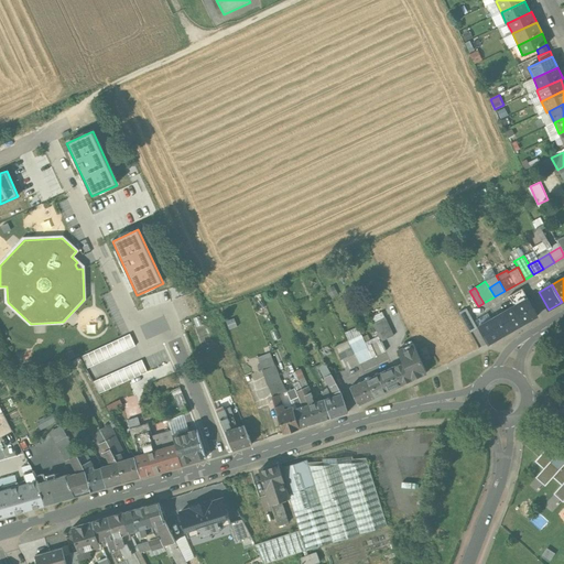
[(522,290),(508,296),(513,306),(523,324),(535,317),(522,290)]
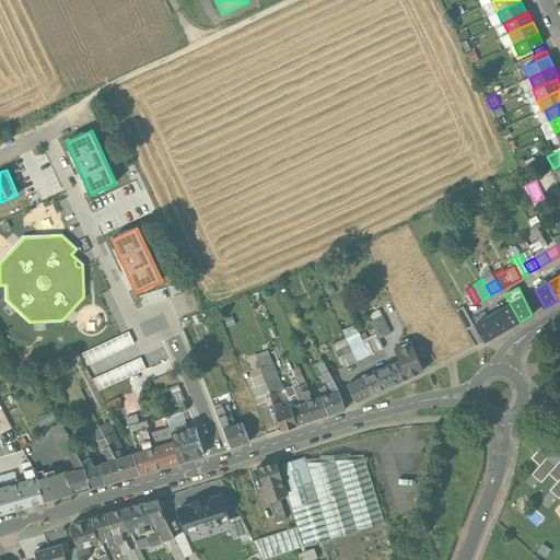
[(510,304),(499,311),(508,328),(520,322),(510,304)]
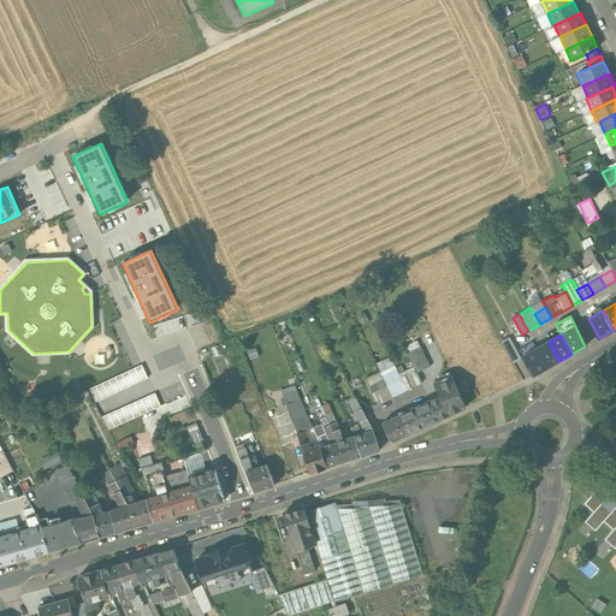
[(521,359),(511,342),(503,347),(513,363),(521,359)]
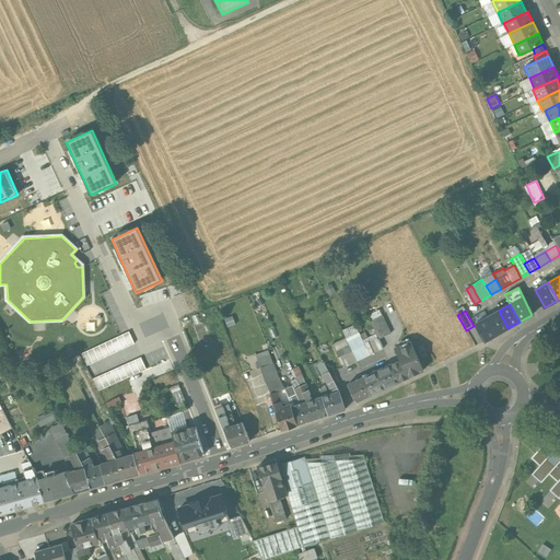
[(499,311),(488,317),(497,335),(508,328),(499,311)]
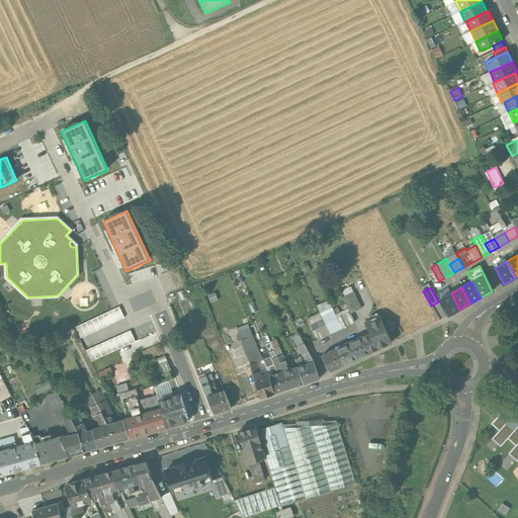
[(352,291),(341,296),(347,310),(349,315),(360,309),(352,291)]
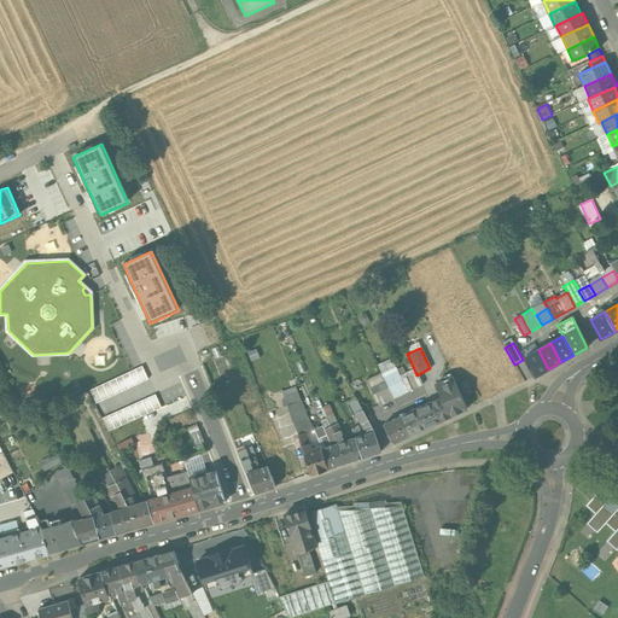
[(538,350),(524,359),(534,378),(548,369),(538,350)]
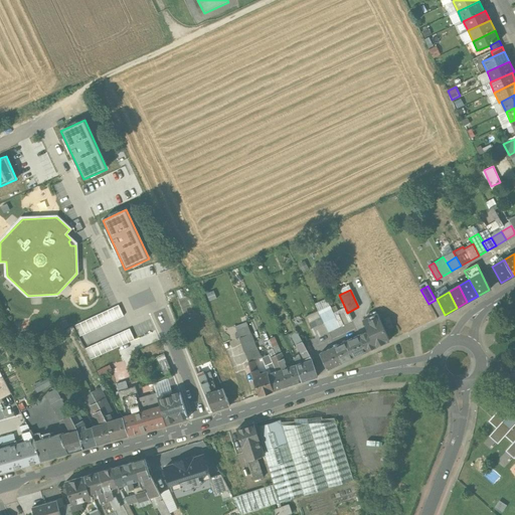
[(119,306),(75,326),(80,337),(124,316),(119,306)]
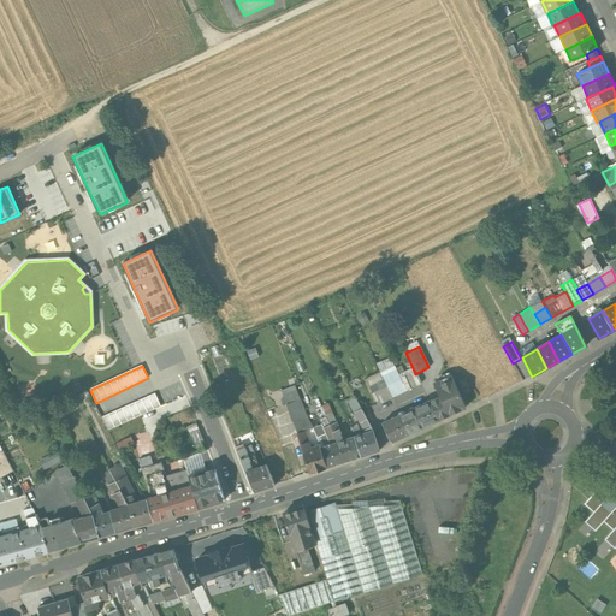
[(413,368),(398,374),(401,380),(406,391),(420,384),(415,374),(413,368)]
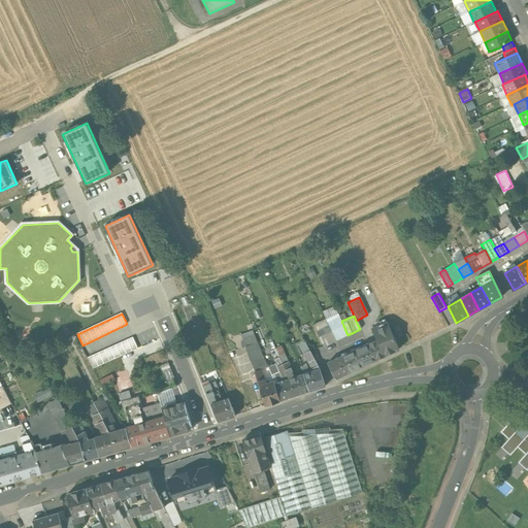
[(326,322),(315,327),(317,332),(328,327),(326,322)]
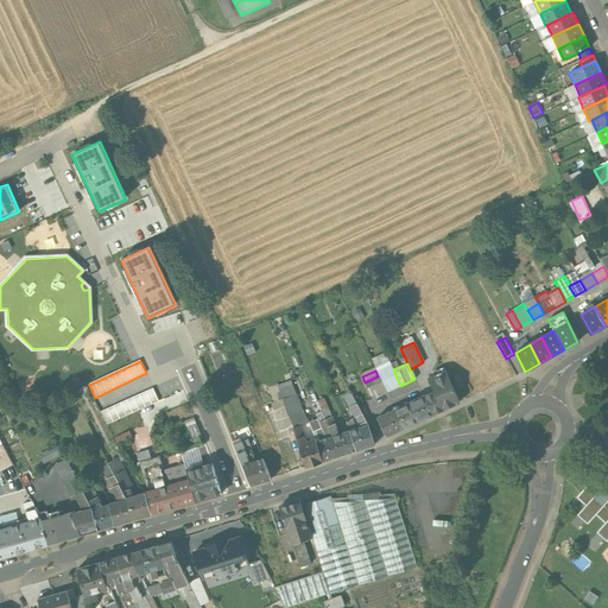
[(445,371),(428,378),(434,393),(442,411),(460,403),(445,371)]
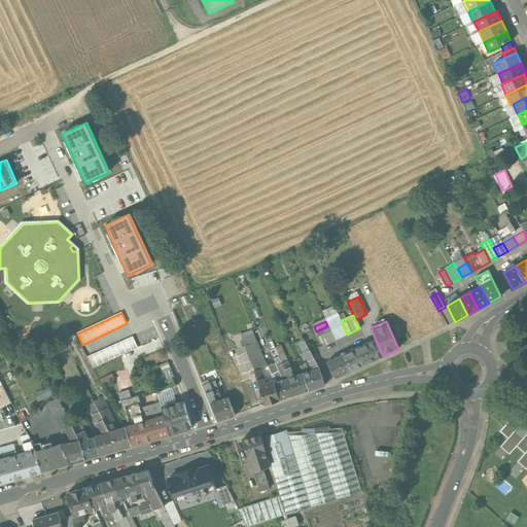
[(343,325),(331,330),(336,340),(347,335),(343,325)]
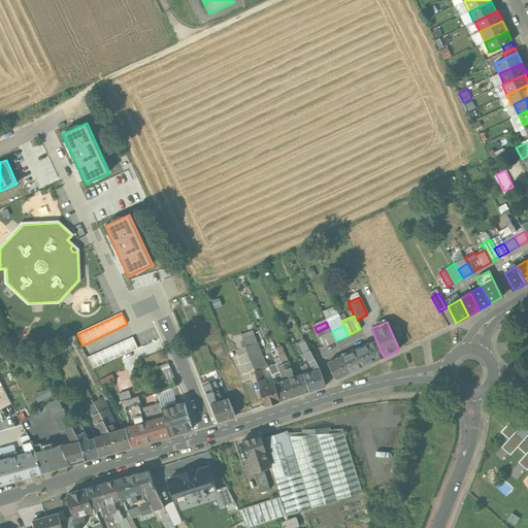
[(332,331),(320,337),(324,347),(336,340),(332,331)]
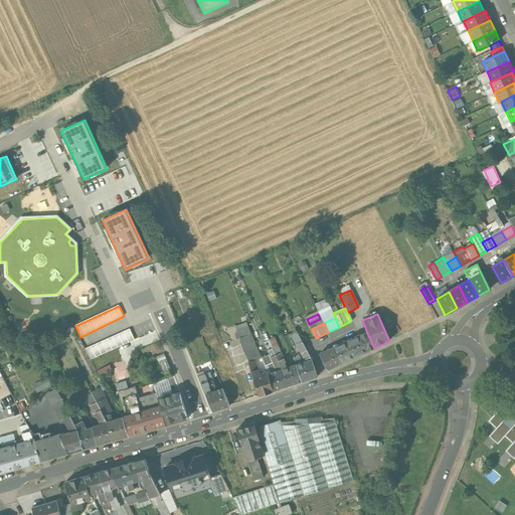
[(130,329),(86,349),(91,359),(134,340),(130,329)]
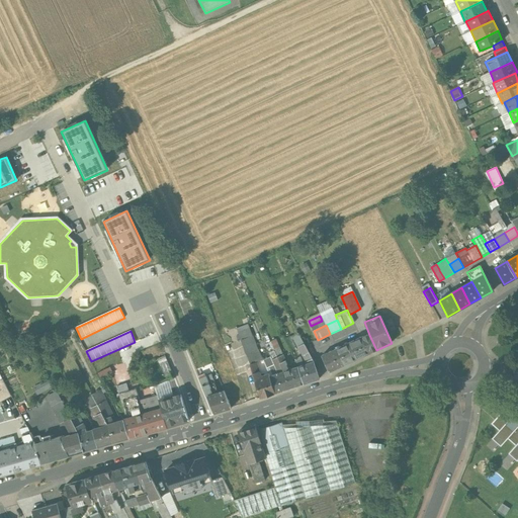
[(274,349),(266,332),(260,334),(268,353),(269,353),(272,360),(277,357),(274,349)]
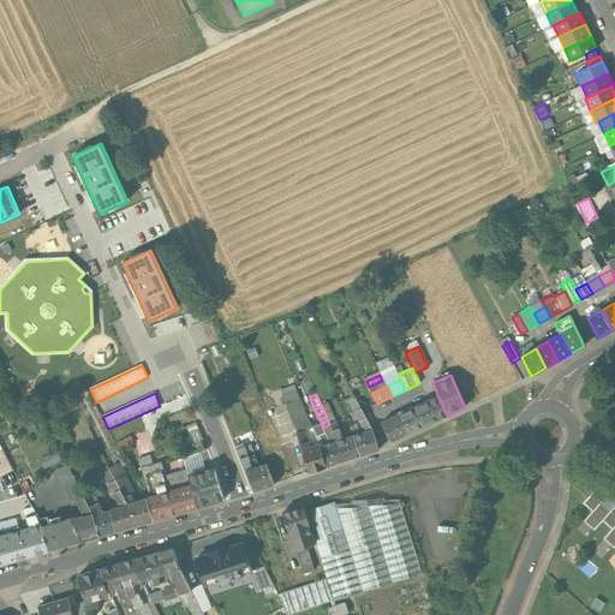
[(439,398),(429,401),(437,419),(447,416),(439,398)]
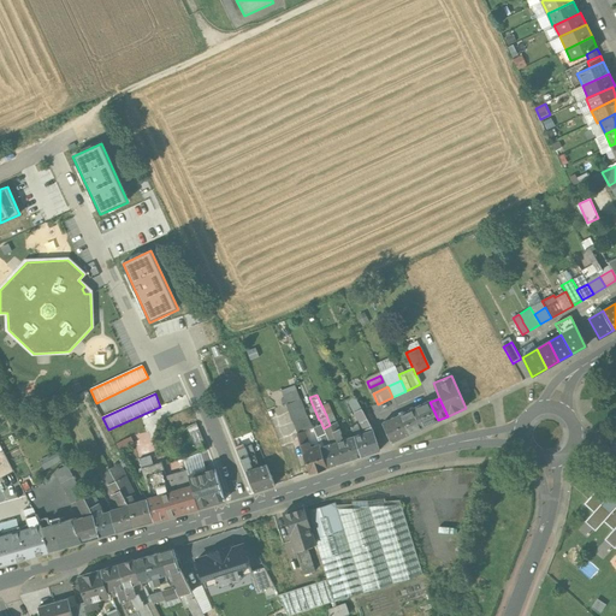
[(428,401),(414,408),(422,427),(438,420),(430,402),(428,401)]
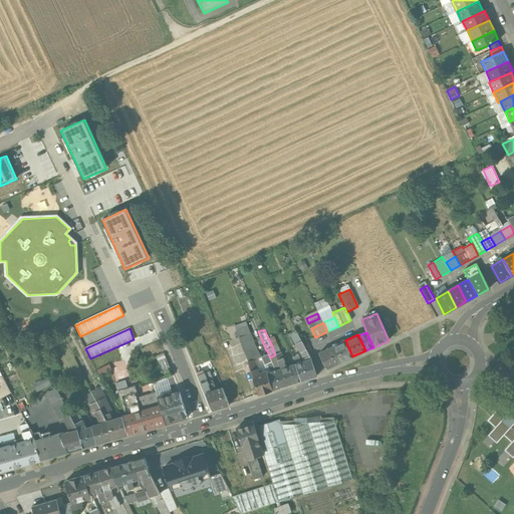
[(311,359),(298,335),(292,338),(305,361),(311,359)]
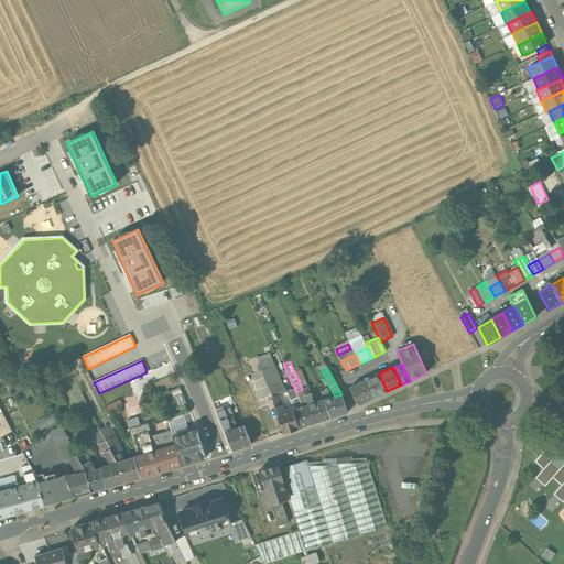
[(379,373),(365,380),(372,399),(387,391),(379,373)]
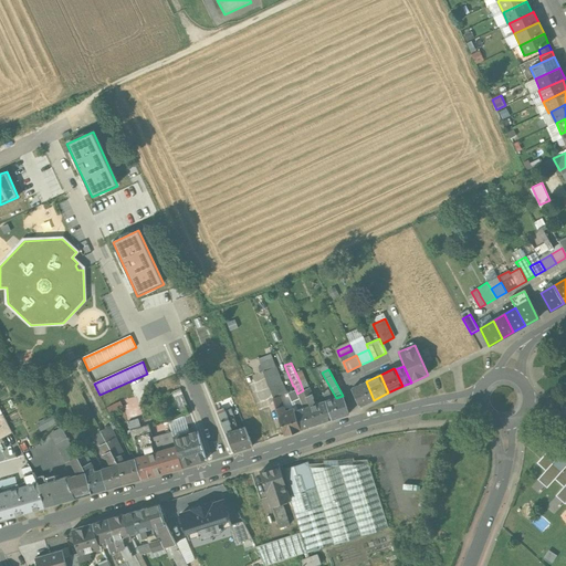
[(305,379),(300,381),(303,390),(310,388),(305,379)]
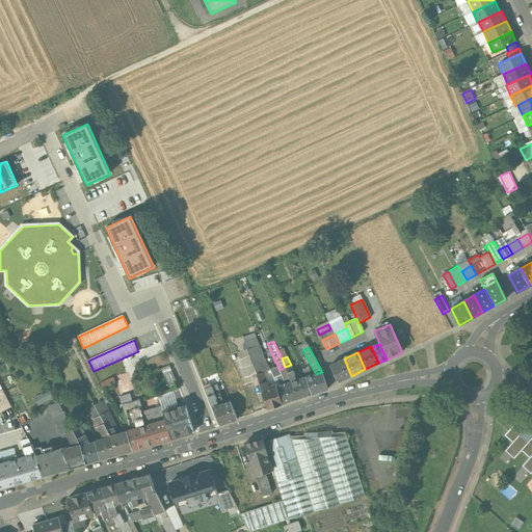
[(264,358),(253,363),(257,374),(257,375),(263,372),(270,369),(268,365),(267,365),(264,358)]
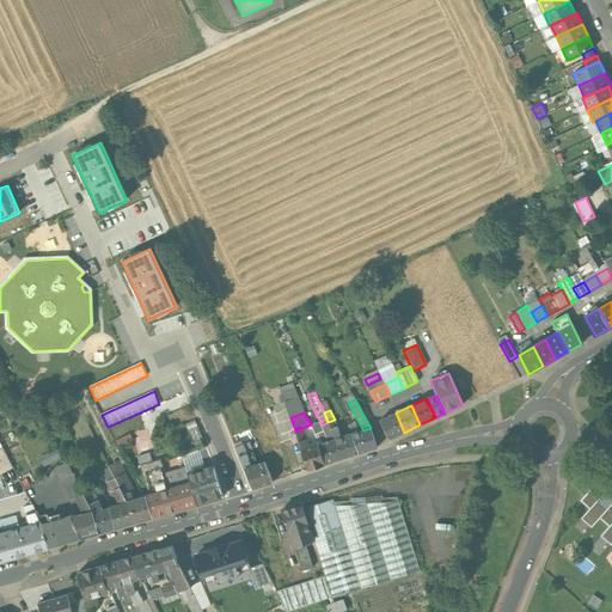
[(396,412),(379,420),(389,440),(404,433),(396,412)]
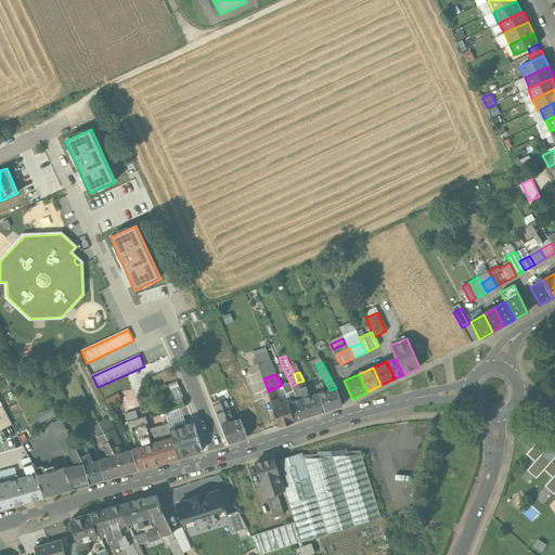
[(304,381),(297,383),(301,392),(307,390),(308,390),(304,381)]
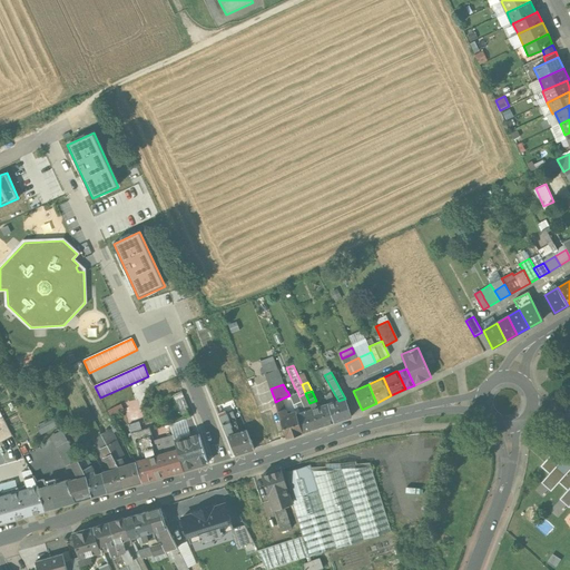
[(308,411),(297,414),(303,433),(318,428),(313,409),(310,403),(305,393),(300,396),(305,409),(308,411)]
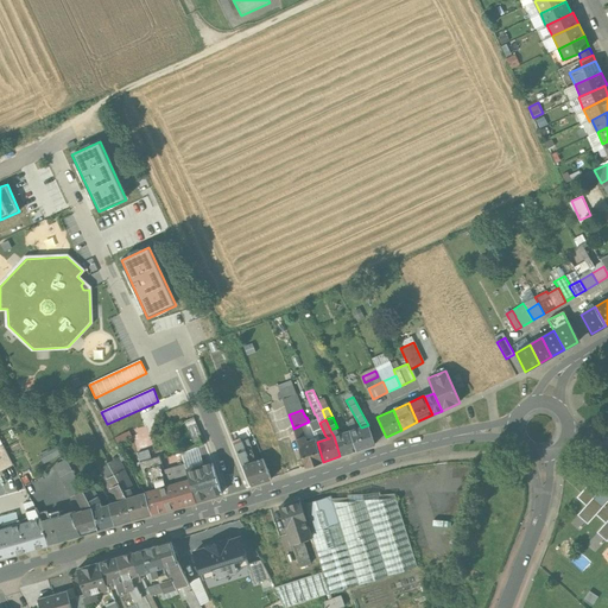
[(361,428),(356,429),(355,425),(352,419),(346,422),(350,431),(356,450),(374,444),(368,425),(361,428)]
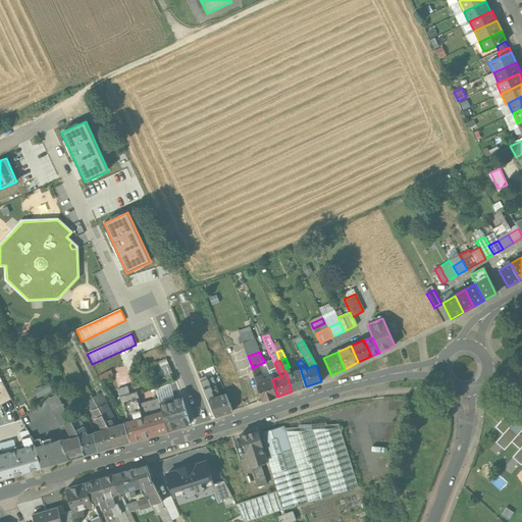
[(176,380),(169,363),(162,366),(169,383),(176,380)]
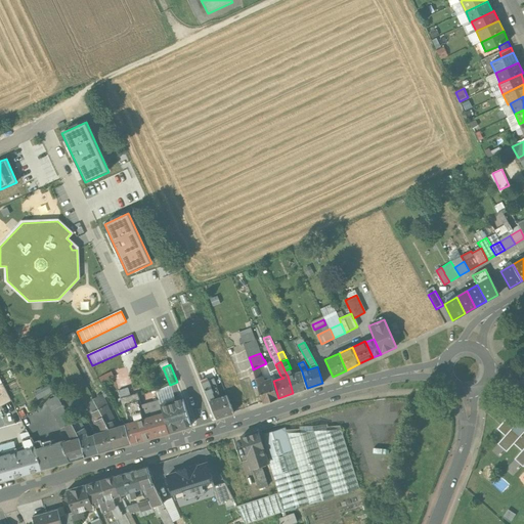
[(272,378),(263,381),(261,376),(262,376),(259,366),(253,369),(253,368),(252,368),(263,403),(278,398),(273,381),(272,378)]
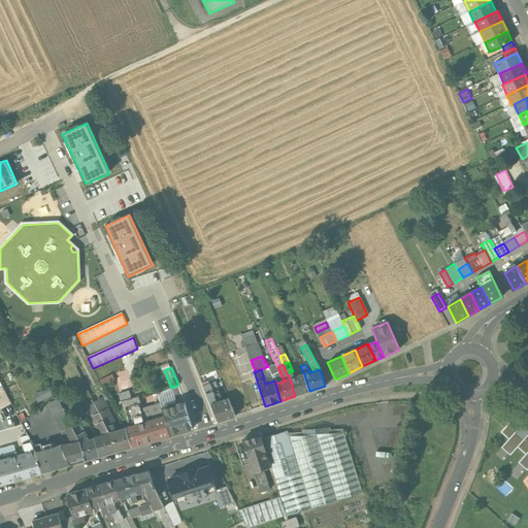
[(304,374),(294,377),(292,371),(287,373),(290,378),(295,396),(309,391),(304,374)]
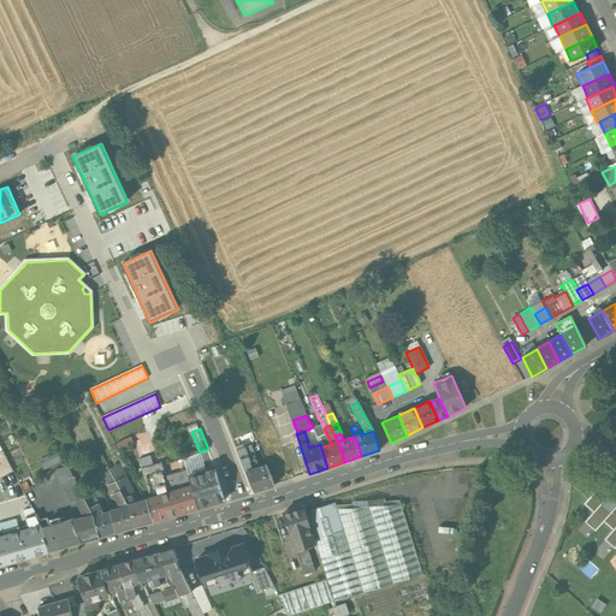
[(129,438),(117,445),(119,450),(131,444),(129,438)]
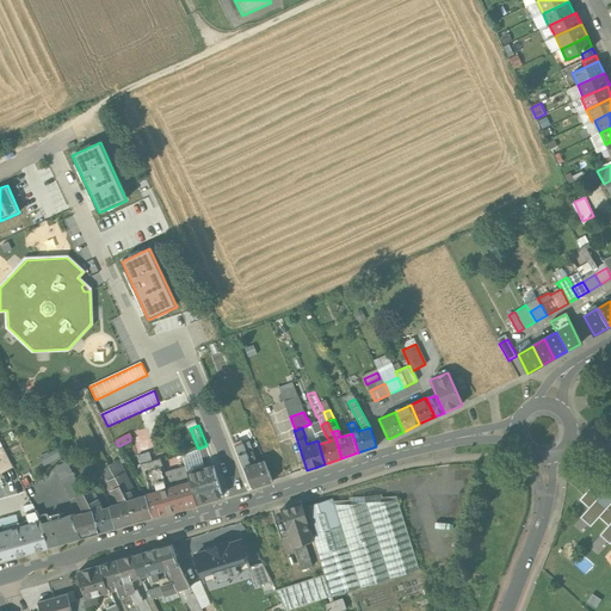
[(255,438),(246,442),(250,449),(258,446),(255,438)]
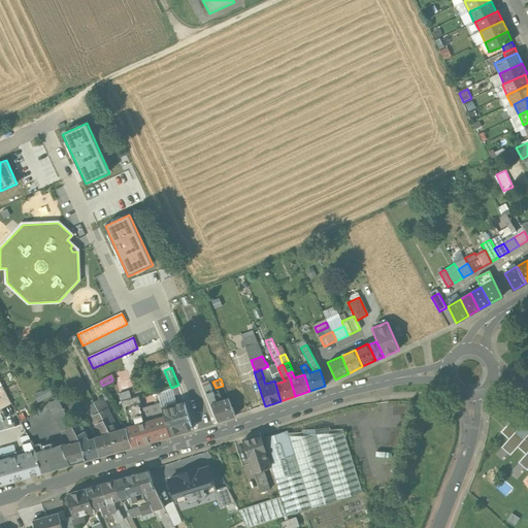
[(228,399),(217,403),(213,395),(215,395),(210,384),(206,385),(205,383),(202,384),(208,400),(218,422),(220,422),(235,416),(228,399)]
